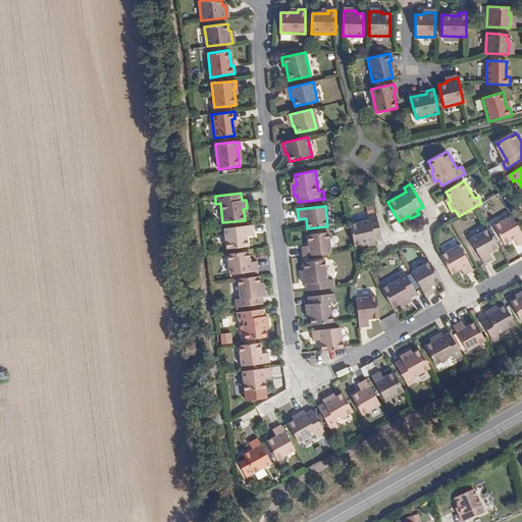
[(370,219),(349,223),(354,246),(361,244),(365,243),(365,247),(375,245),(375,241),(381,240),(379,229),(375,214),(369,215),(370,219)]
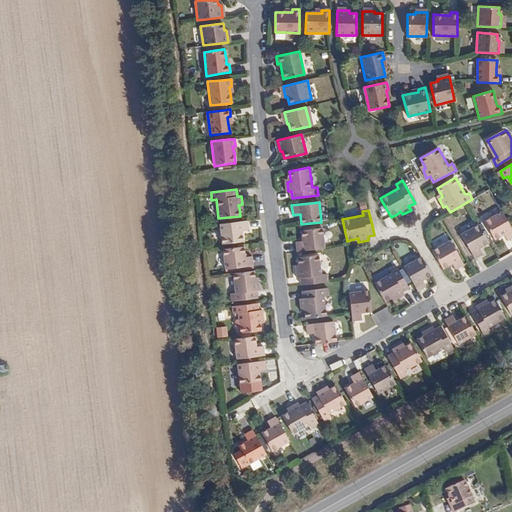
[(507,240),(511,237),(511,229),(501,211),(501,210),(484,220),(494,239),(504,234),(507,240)]
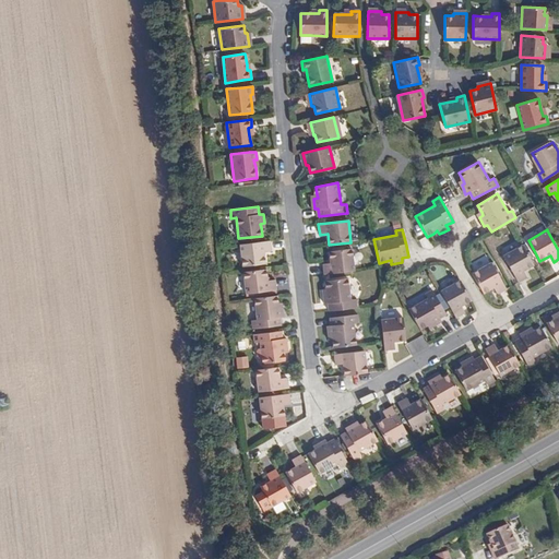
[(272,240),(241,245),(244,265),(266,262),(265,251),(272,251),(272,240)]
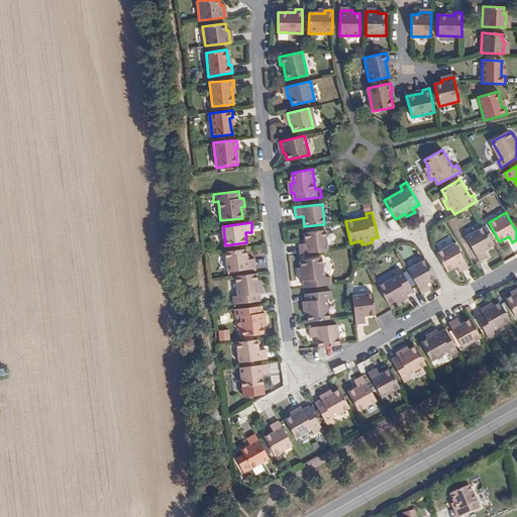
[(485,249),(493,244),(483,225),(466,235),(480,261),(488,256),(485,249)]
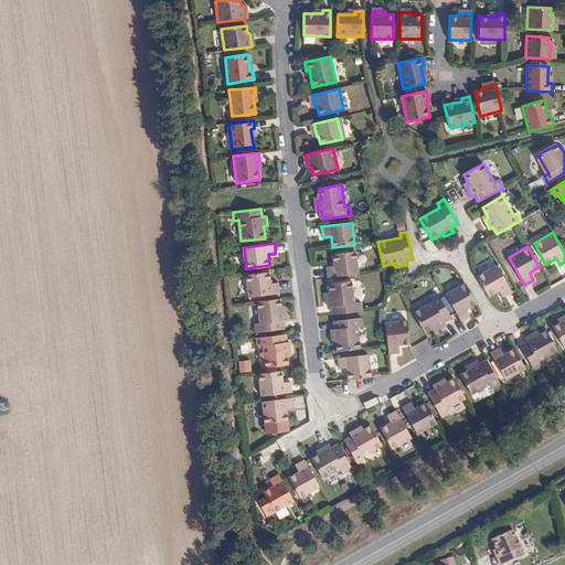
[(327,266),(328,277),(359,274),(355,252),(333,254),(334,265),(327,266)]
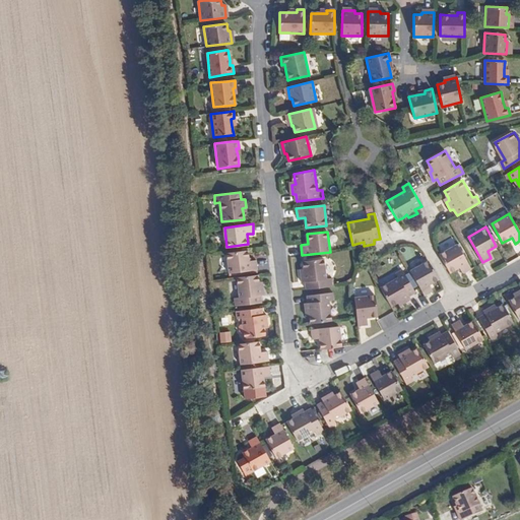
[(457,243),(439,253),(449,272),(459,266),(462,273),(471,268),(457,243)]
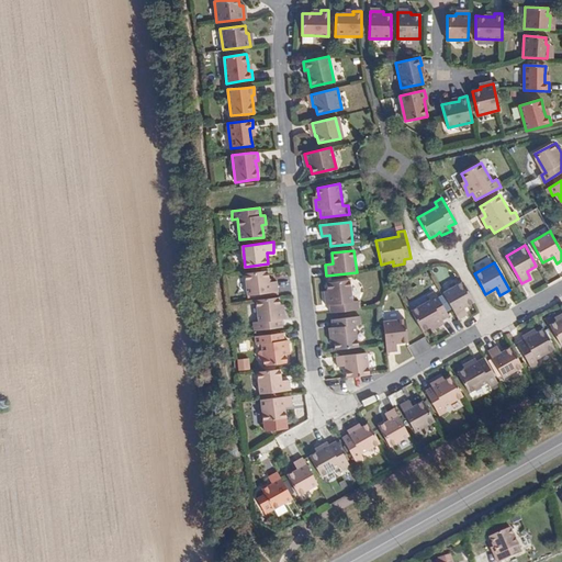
[(269,270),(246,273),(248,294),(279,291),(278,280),(270,281),(269,270)]
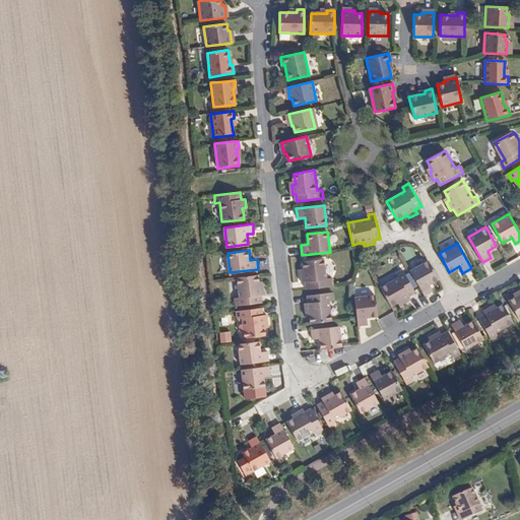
[(305,282),(306,289),(332,286),(331,278),(326,278),(324,259),(303,262),(304,268),(304,272),(300,273),(301,282),(305,282)]
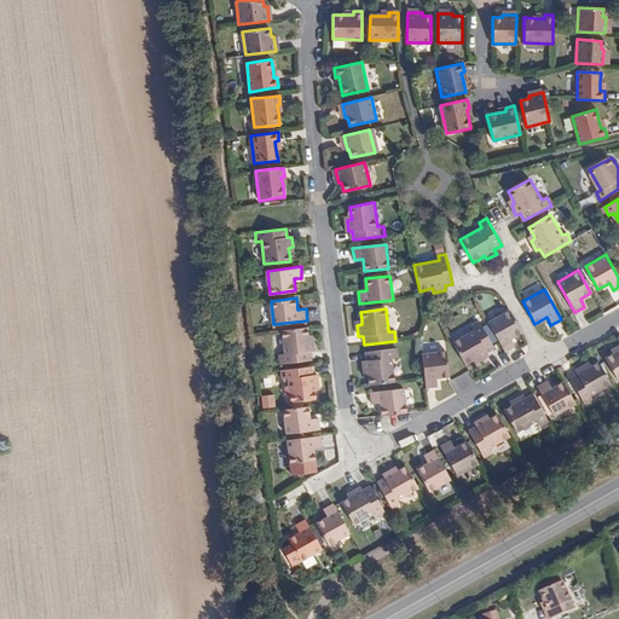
[(509,310),(487,322),(504,352),(515,345),(510,337),(521,331),(509,310)]
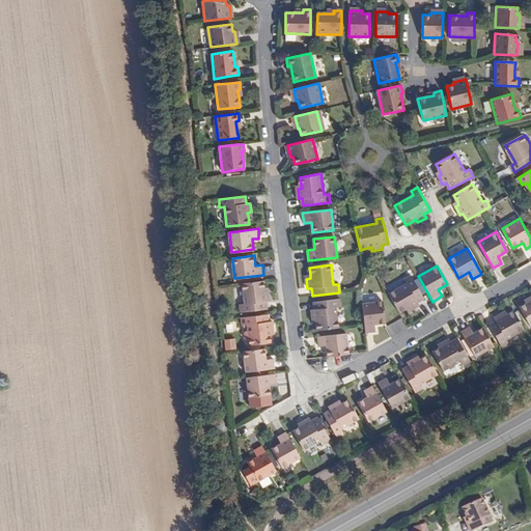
[(388,294),(399,313),(406,309),(407,312),(417,307),(415,304),(418,302),(423,299),(411,275),(403,279),(406,284),(388,294)]
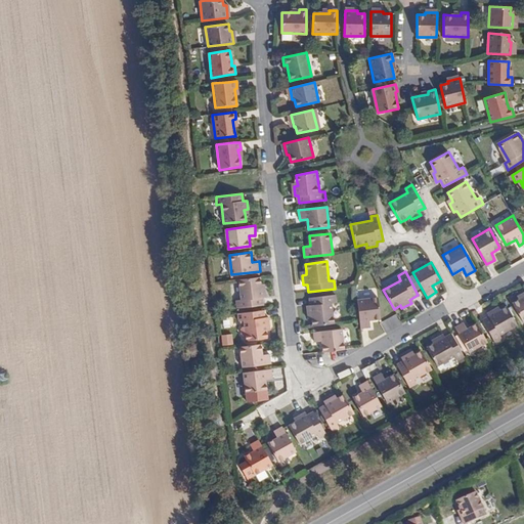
[(260,276),(238,279),(241,300),(235,301),(237,307),(264,305),(263,298),(266,297),(265,288),(262,289),(261,285),(260,276)]
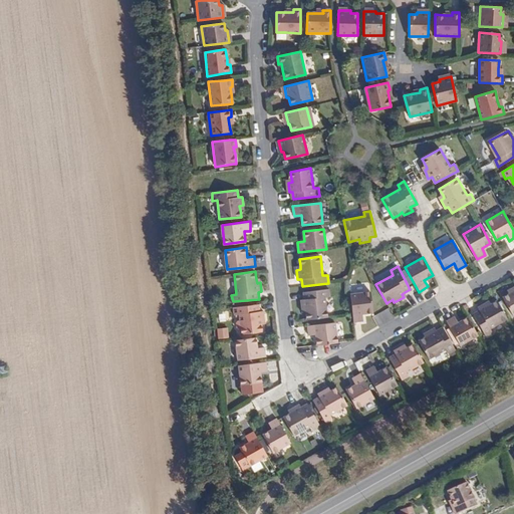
[(513,286),(510,289),(512,292),(508,295),(503,298),(513,316),(513,314),(513,286)]
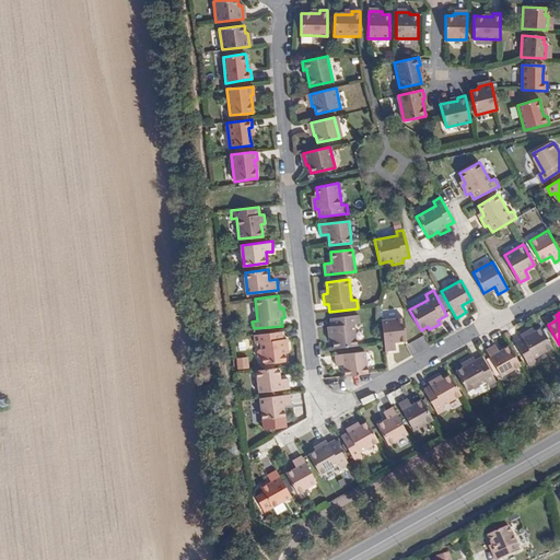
[(334,341),(335,348),(357,346),(354,324),(360,324),(360,315),(330,318),(331,327),(327,327),(328,338),(333,337),(334,341)]
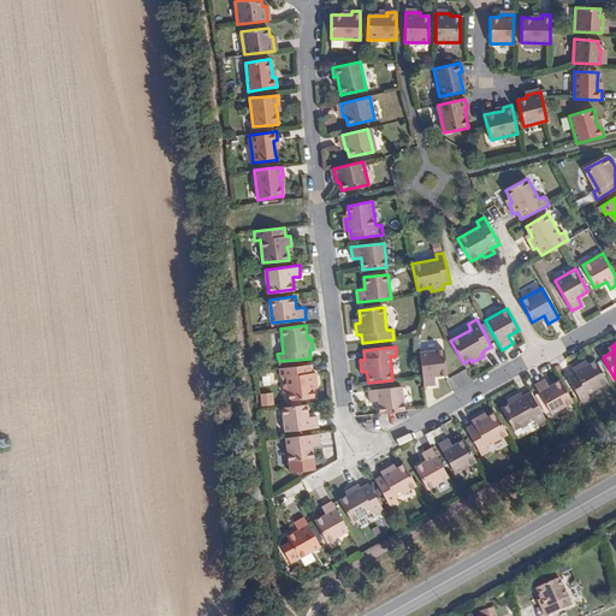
[(422,377),(424,388),(436,386),(434,378),(446,377),(444,350),(420,353),(422,377)]
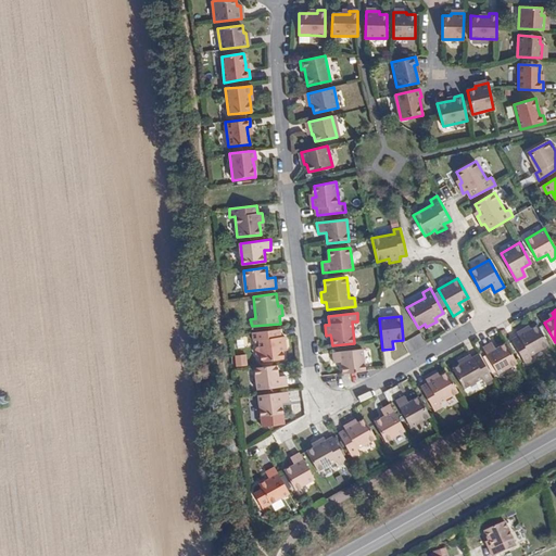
[(530,356),(548,345),(538,326),(531,330),(527,332),(525,328),(517,332),(518,337),(512,340),(526,364),(532,359),(530,356)]
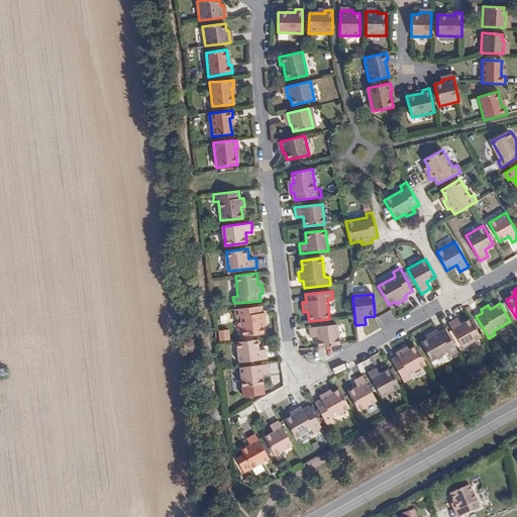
[(261,306),(234,309),(235,317),(240,316),(242,336),(264,333),(263,326),(263,322),(266,321),(265,313),(262,313),(261,306)]
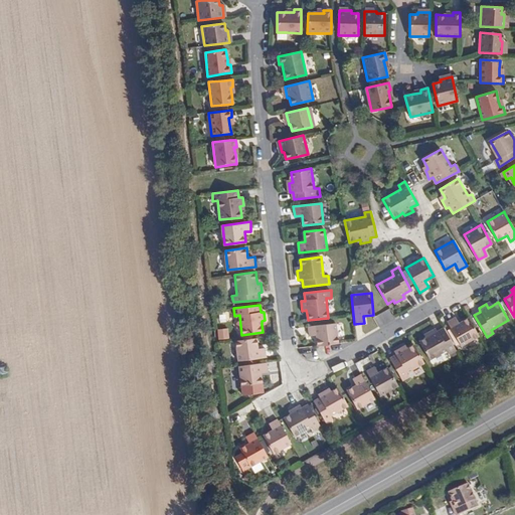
[(463,349),(481,339),(470,322),(461,327),(458,321),(449,325),(463,349)]
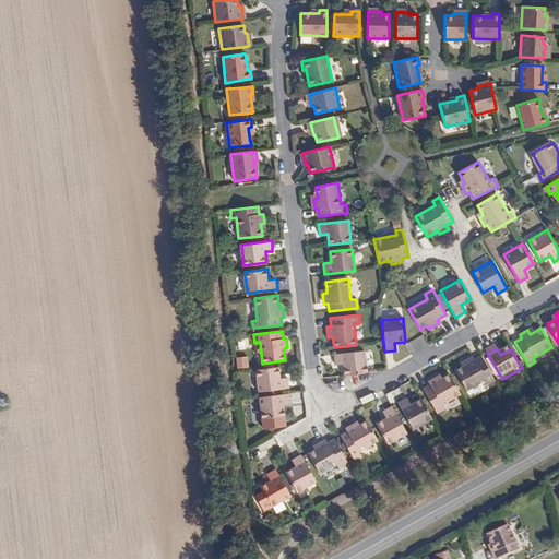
[(345,376),(368,372),(365,351),(334,355),(335,365),(343,365),(345,376)]
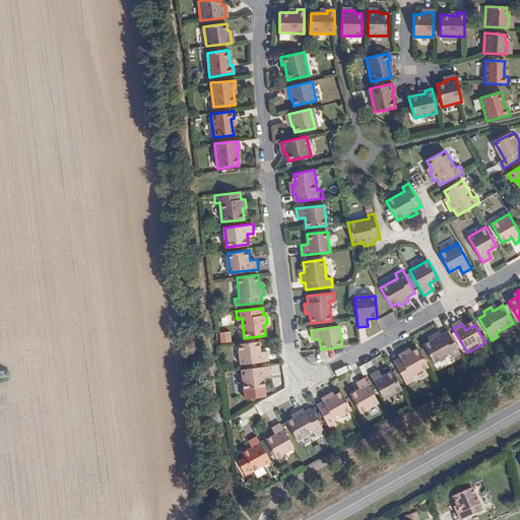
[(460,353),(448,331),(441,335),(439,332),(432,337),(433,340),(430,342),(424,345),(434,364),(451,353),(453,358),(460,353)]
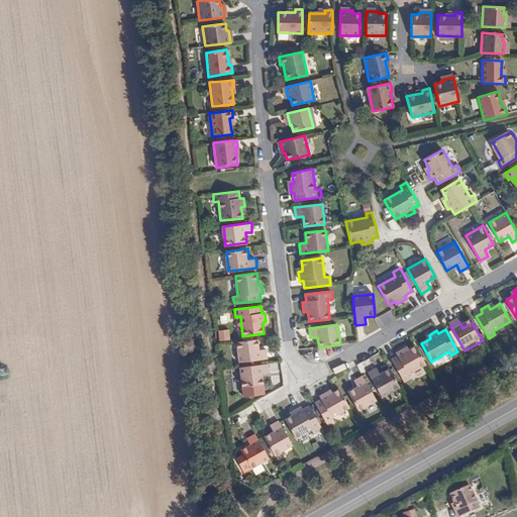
[(252,340),(231,342),(233,363),(263,358),(261,349),(253,350),(252,340)]
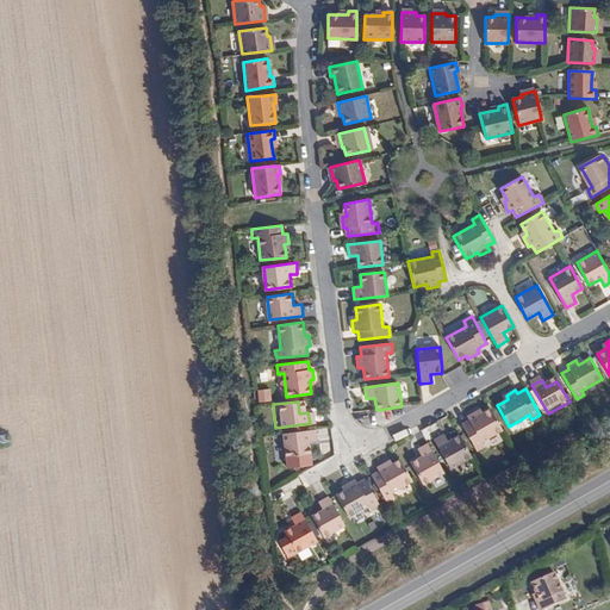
[(503,430),(490,409),(483,412),(479,416),(477,411),(467,417),(470,419),(461,424),(477,452),(485,447),(483,441),(503,430)]
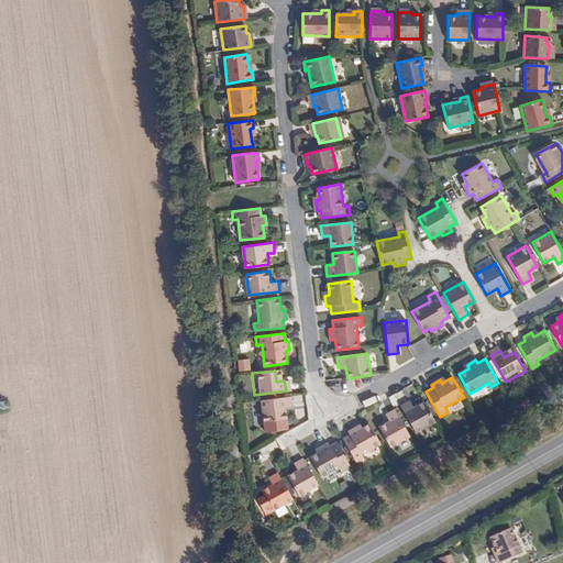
[(286,397),(255,400),(257,422),(282,420),(279,408),(287,407),(286,397)]
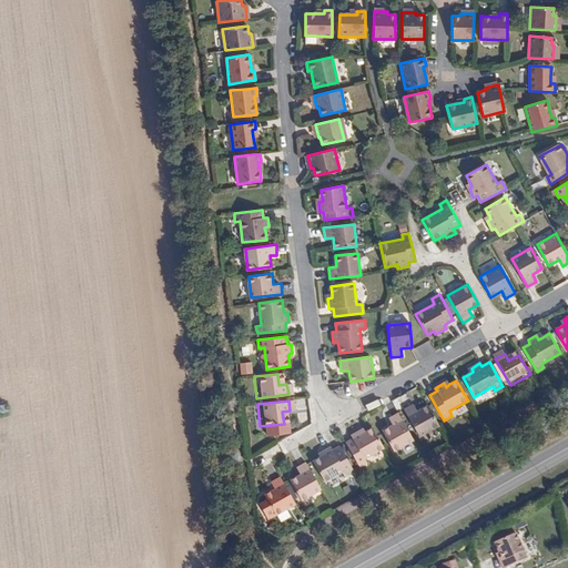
[(419,436),(438,425),(427,405),(417,411),(414,405),(405,409),(419,436)]
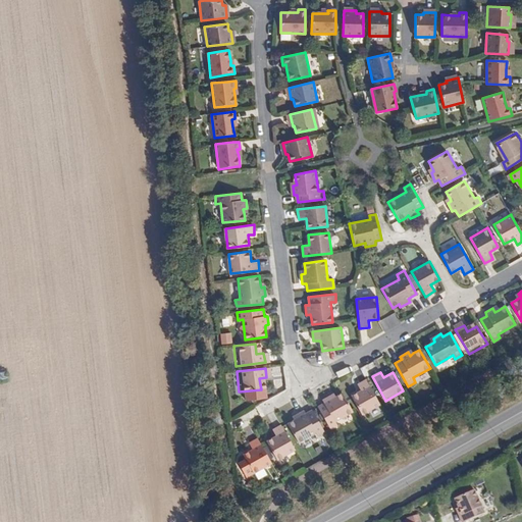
[(362,413),(379,405),(366,379),(358,384),(361,389),(352,395),(362,413)]
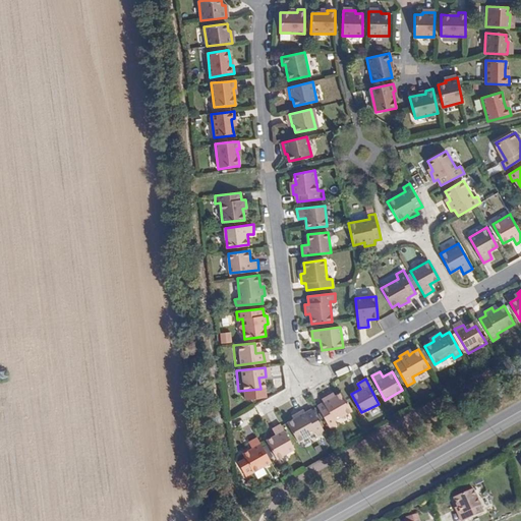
[(335,420),(352,411),(341,392),(335,395),(332,397),(330,394),(322,398),(324,401),(316,405),(330,428),(338,424),(335,420)]
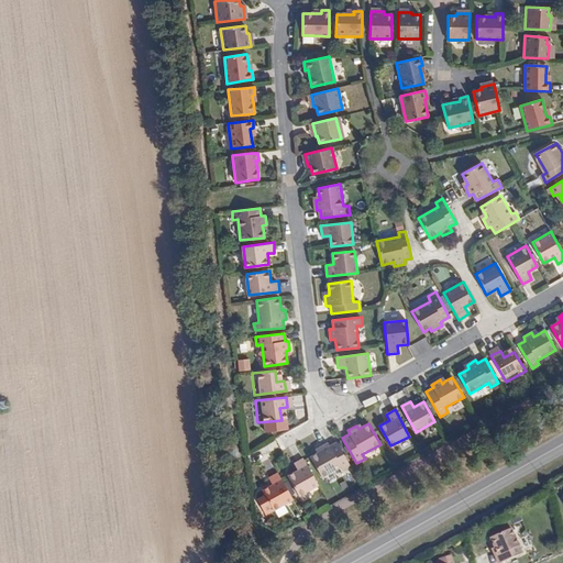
[(343,471),(351,466),(337,441),(330,445),(328,442),(319,448),(321,451),(317,453),(309,456),(321,477),(341,466),(343,471)]
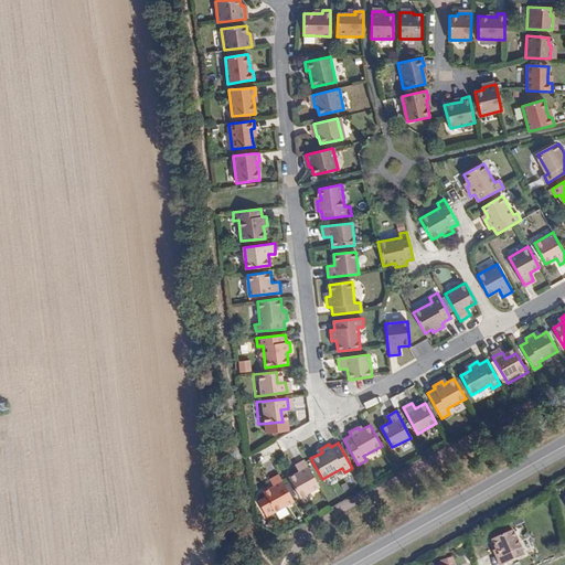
[(300,498),(319,487),(304,460),(295,465),(299,471),(289,477),(300,498)]
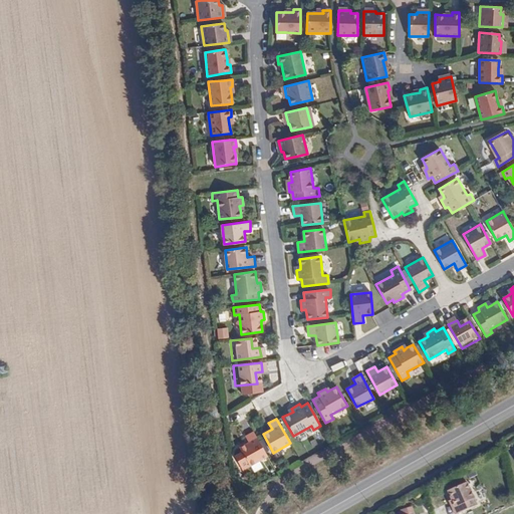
[(249,466),(267,456),(253,431),(245,436),(249,442),(239,447),(249,466)]
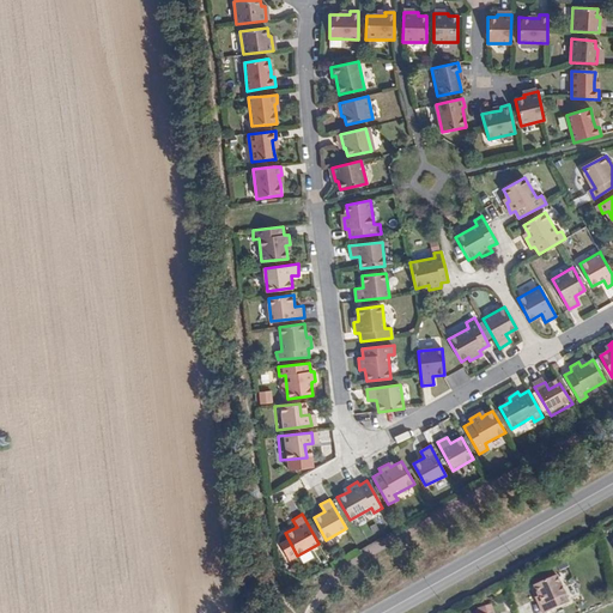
[(534,586),(538,596),(542,604),(539,605),(541,612),(542,612),(568,602),(557,576),(534,586)]
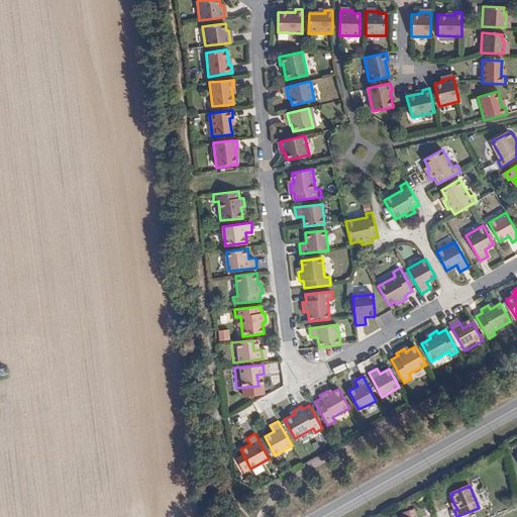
All buildings are outlined.
